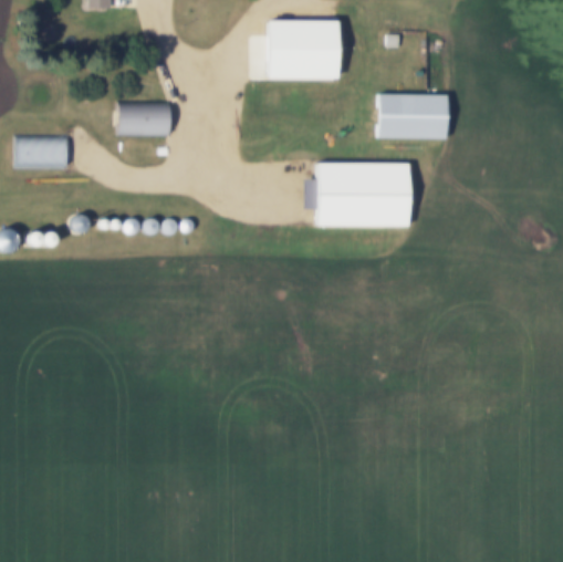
[(313,16),(269,16),(269,84),(313,84),(313,16)]
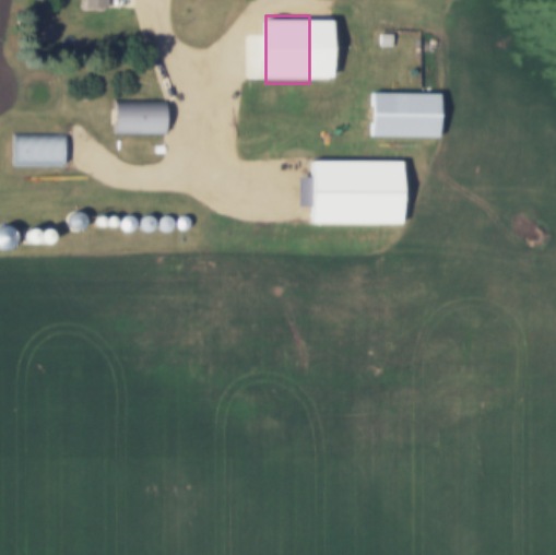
[(118,98),(118,132),(168,132),(168,98),(118,98)]
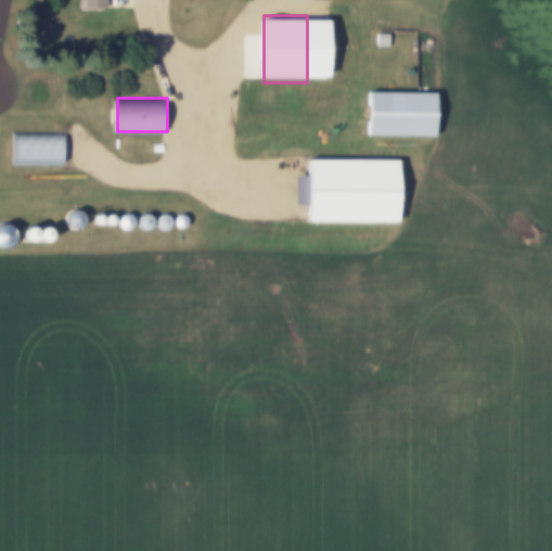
[(17,165),(66,165),(66,130),(17,130),(17,165)]
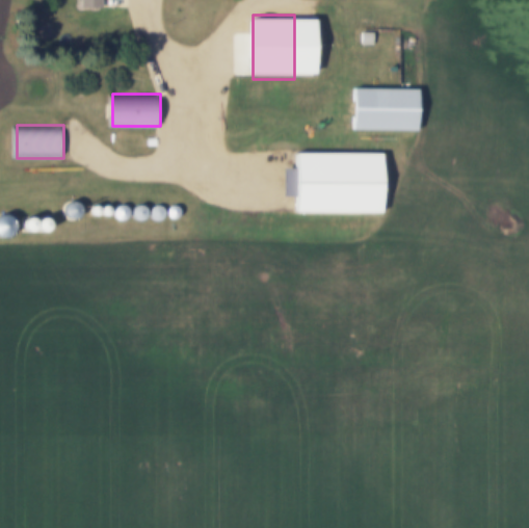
[(386,213),(387,153),(298,152),(297,213),(386,213)]
